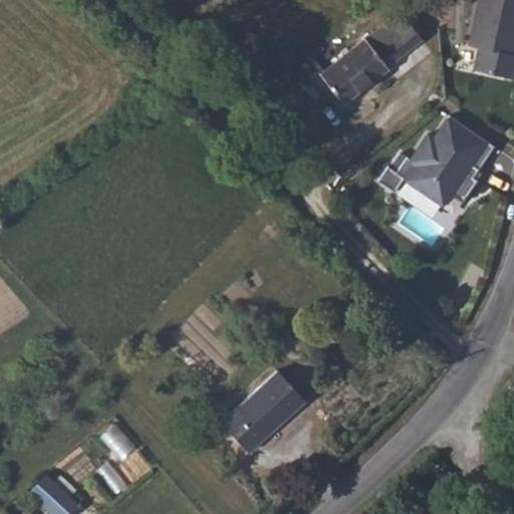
[(513,0),(477,0),(468,44),(477,45),(474,66),(513,75),(513,0)]
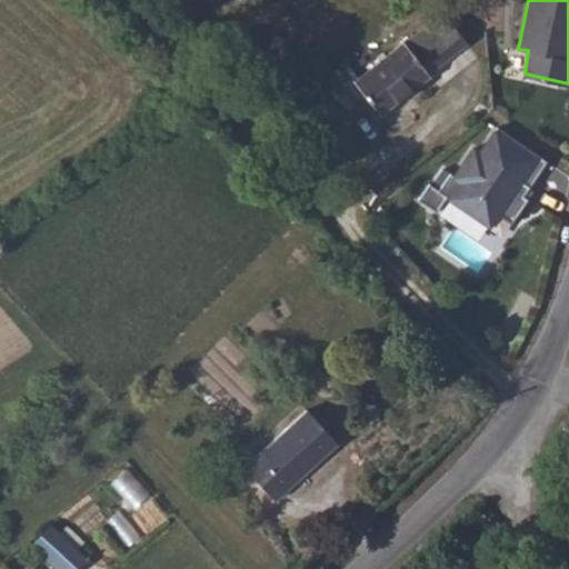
[(447,12),(357,78),(380,112),(437,75),(435,72),(469,47),(447,12)]
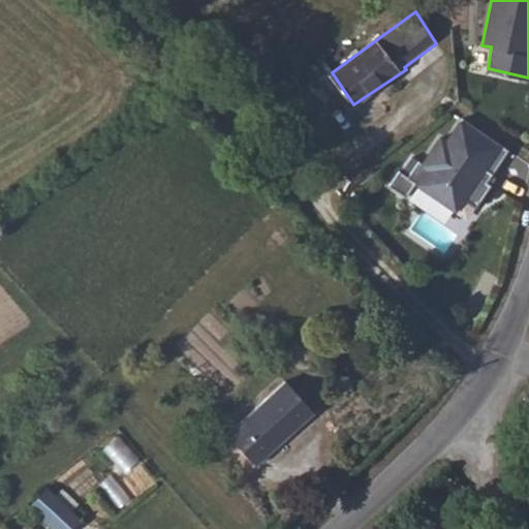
[(458,211),(500,145),(463,116),(448,135),(440,131),(410,175),(400,172),(392,185),(407,195),(416,184),(458,211)]
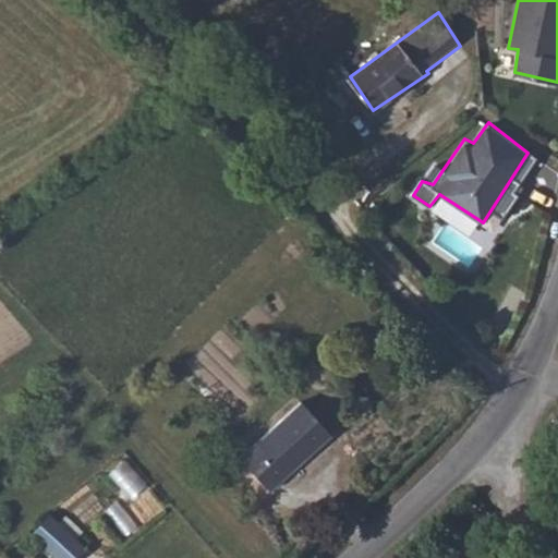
[(331,435),(301,402),(240,459),(270,490),(331,435)]
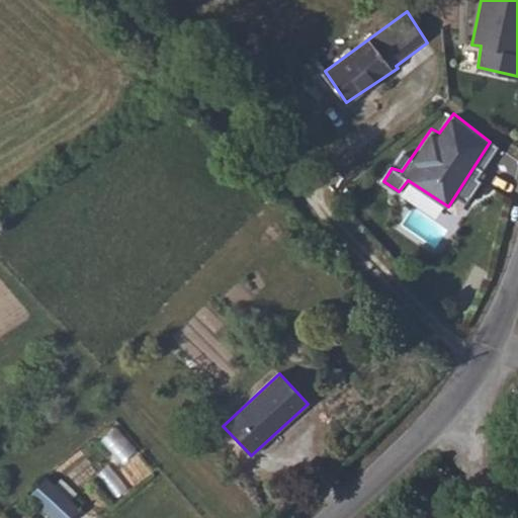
[(116,425),(102,438),(123,460),(137,447),(116,425)]
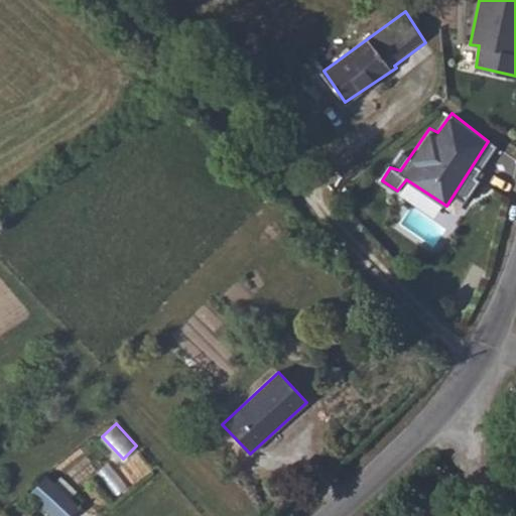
[(69,515),(78,506),(44,476),(27,495),(50,515),(69,515)]
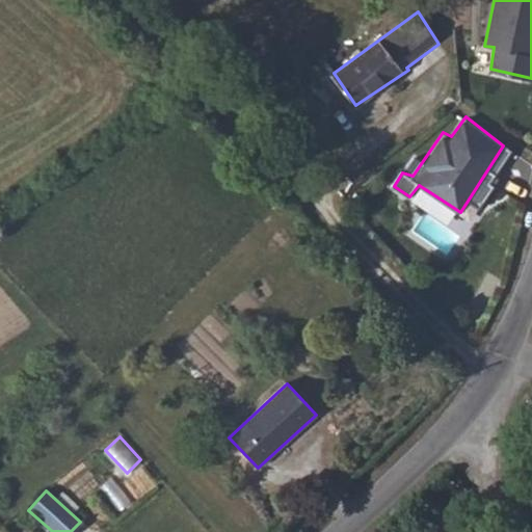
All buildings are outlined.
